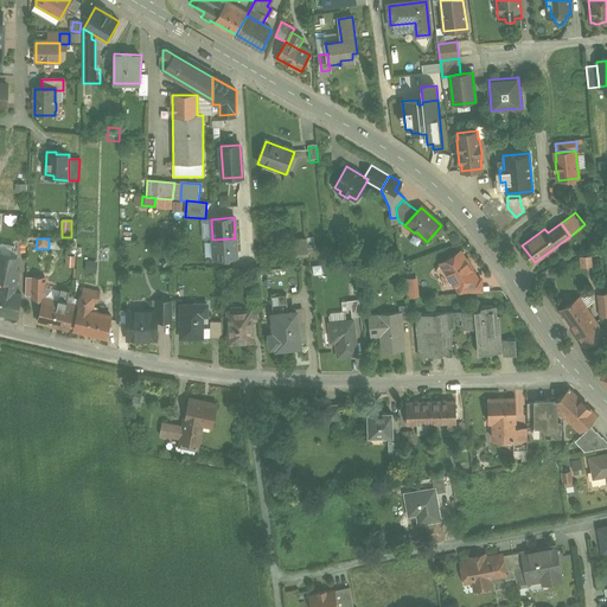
[(235,238),(212,240),(215,260),(237,259),(235,238)]
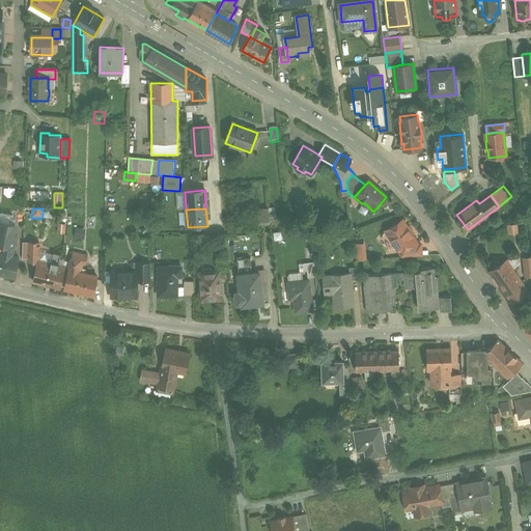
[(268,208),(258,210),(260,225),(270,224),(268,208)]
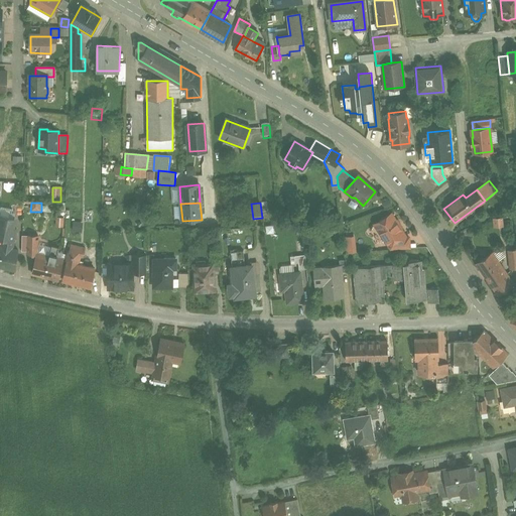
[(391,214),(374,225),(384,240),(385,240),(389,246),(403,237),(402,236),(404,235),(400,228),(400,227),(397,223),(396,223),(391,214)]
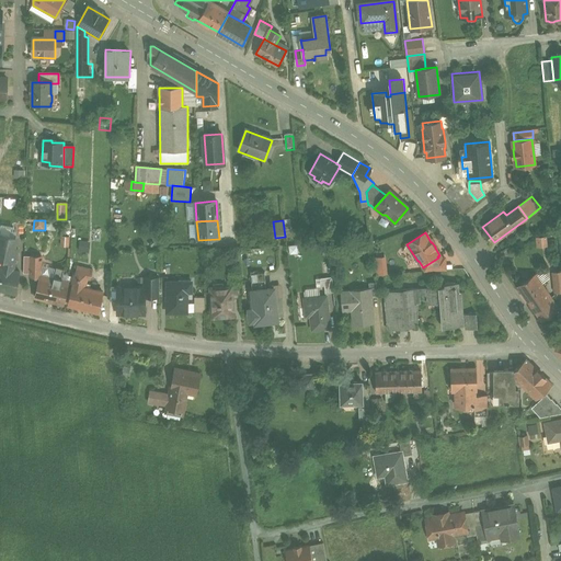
[(16,238),(0,233),(0,259),(3,260),(2,268),(13,271),(18,249),(14,248),(16,238)]
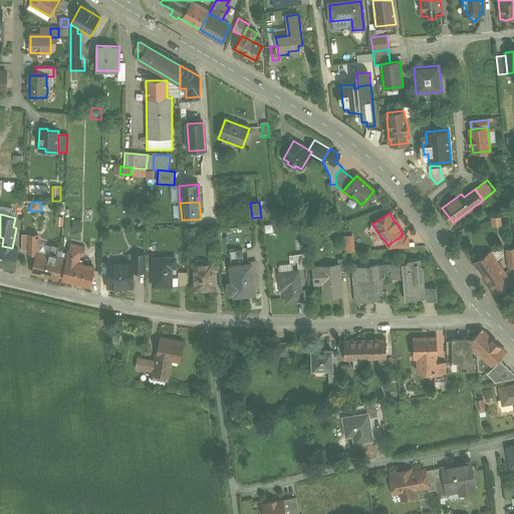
[(64,218),(56,217),(56,227),(64,227),(64,218)]
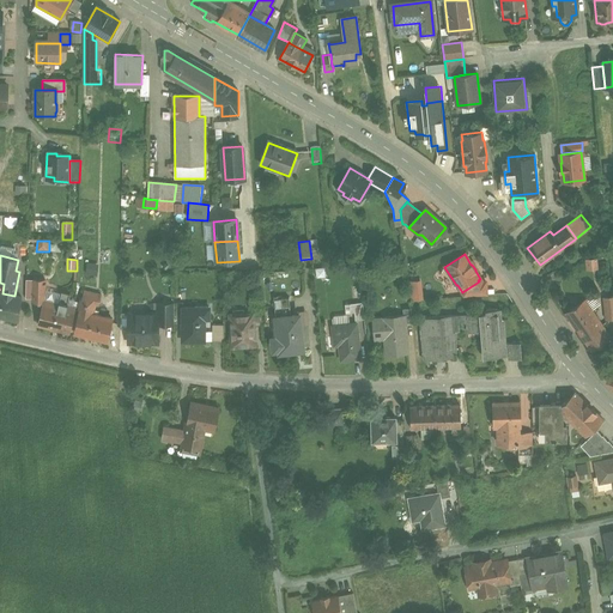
[(596,259),(586,260),(587,271),(598,269),(596,259)]
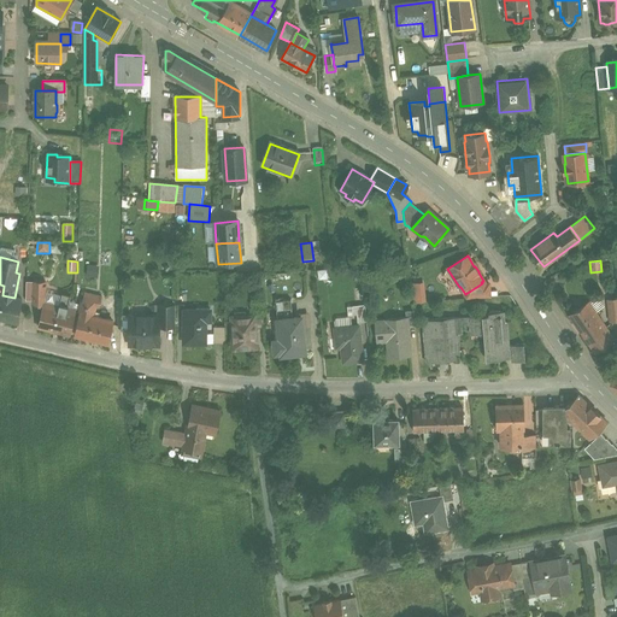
[(46,282),(34,281),(33,300),(45,301),(46,282)]
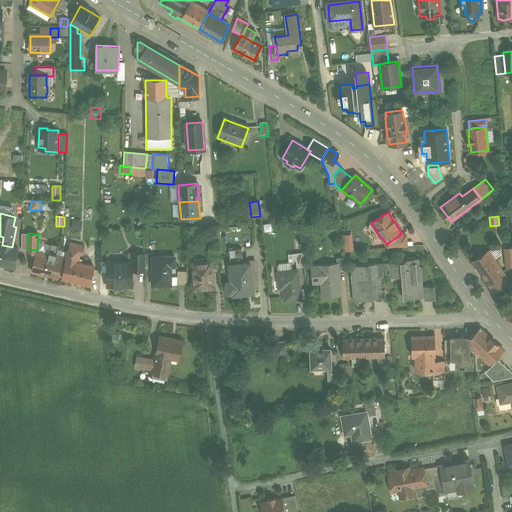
[(400,235),(386,244),(389,248),(406,246),(406,235),(403,236),(401,233),(399,234),(400,235)]
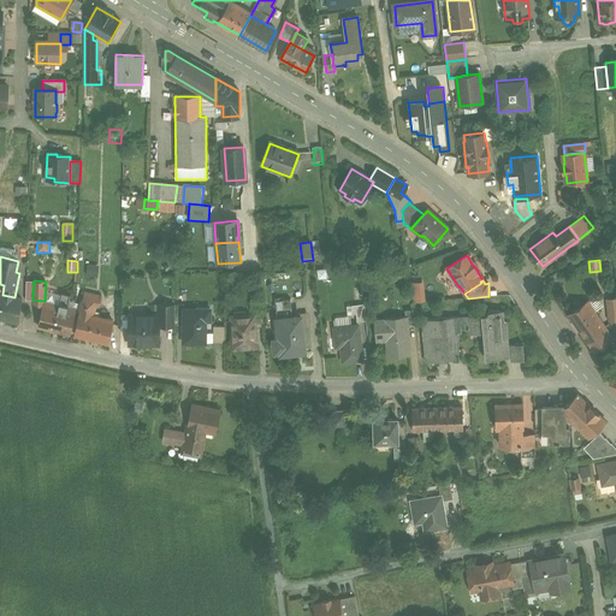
[(425,283),(412,284),(413,302),(426,301),(425,283)]
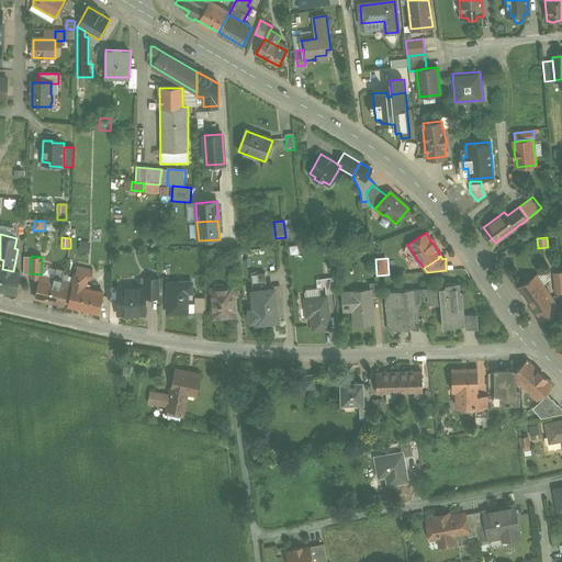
[(332,266),(323,267),(324,278),(333,278),(332,266)]
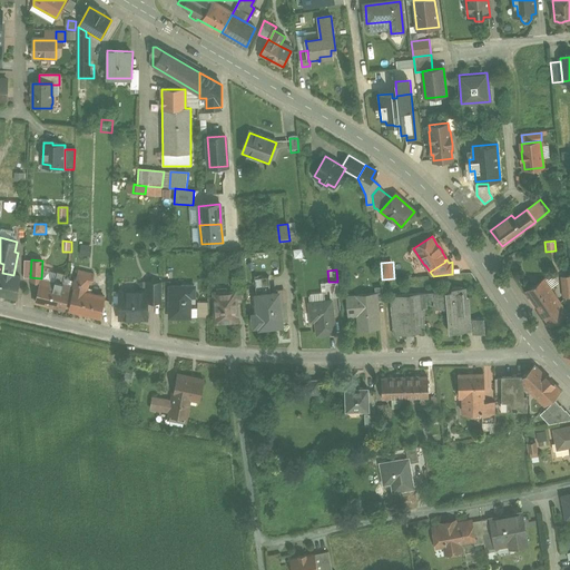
[(66,274),(53,271),(52,278),(64,281),(66,274)]
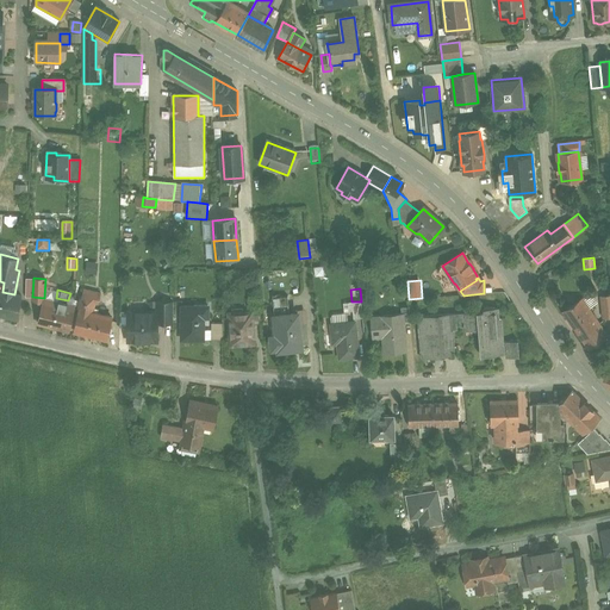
[(101,294),(83,290),(81,300),(79,299),(76,310),(79,311),(80,310),(93,313),(95,305),(98,305),(101,294)]
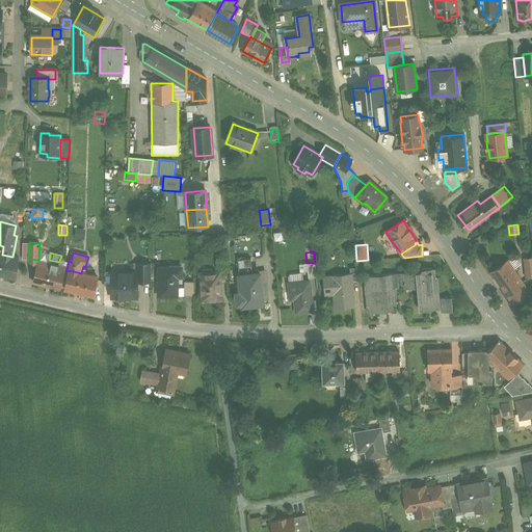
[(2,255),(0,254),(0,274),(16,278),(19,258),(12,257),(2,255)]
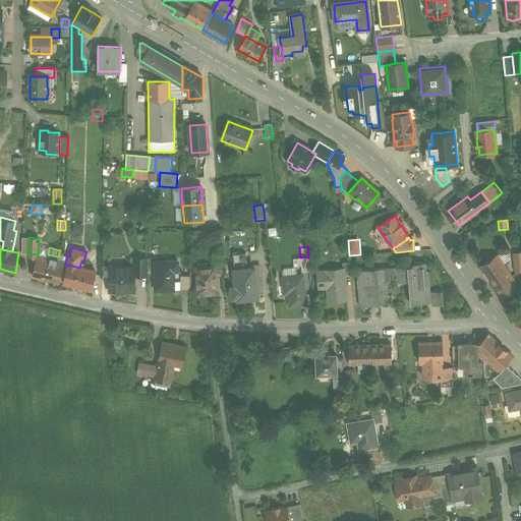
[(245,252),(233,254),(234,270),(247,268),(245,252)]
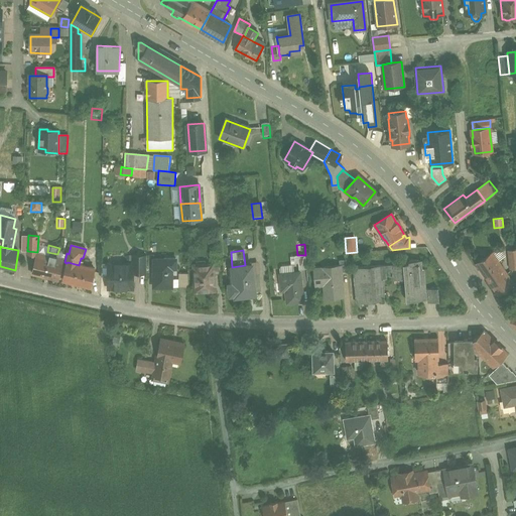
[(493,253),(478,263),(498,292),(513,282),(493,253)]
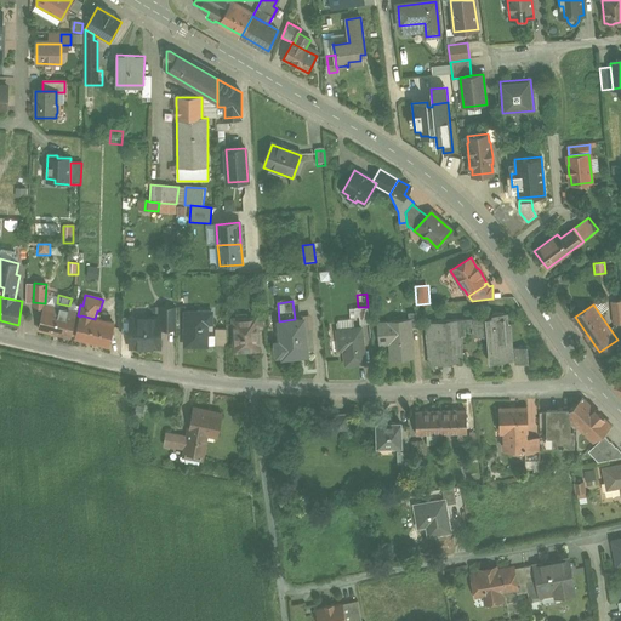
[(77,314),(44,307),(39,329),(70,337),(77,314)]
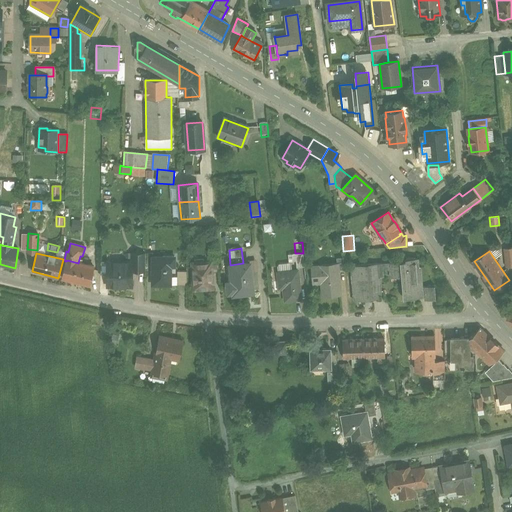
[(145,253),(132,253),(132,262),(132,271),(145,272),(145,253)]
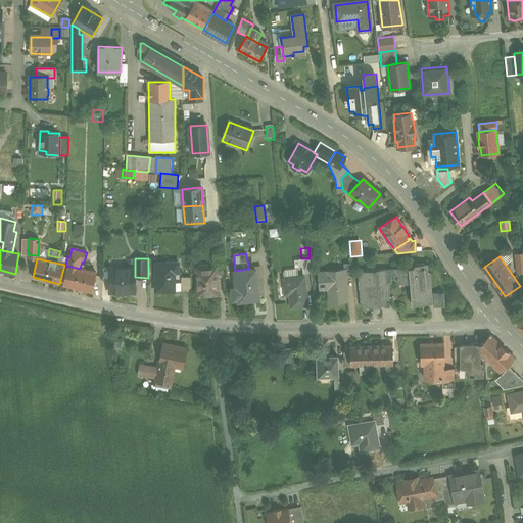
[(301,258),(298,259),(299,267),(302,267),(303,273),(311,272),(310,258),(301,258)]
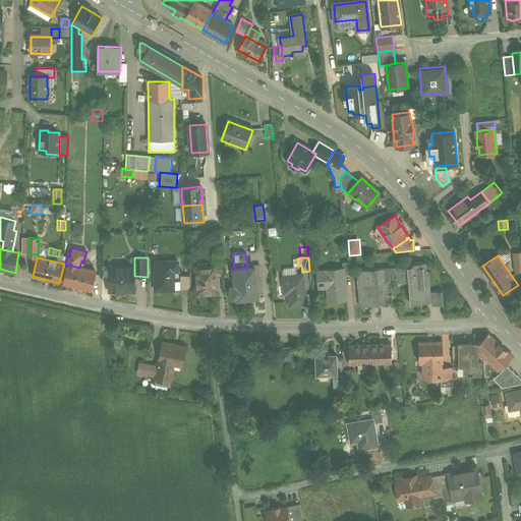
[(178,262),(155,262),(155,290),(174,290),(174,272),(178,272),(178,262)]
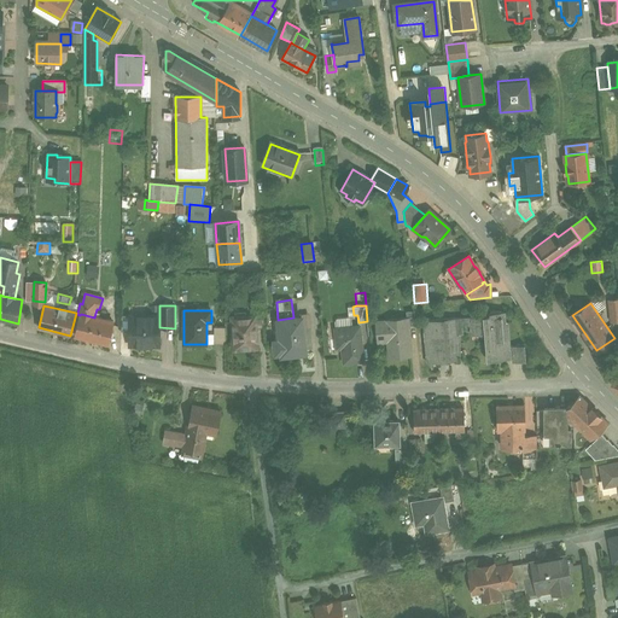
[(414,310),(407,312),(407,318),(408,318),(408,326),(417,325),(414,310)]
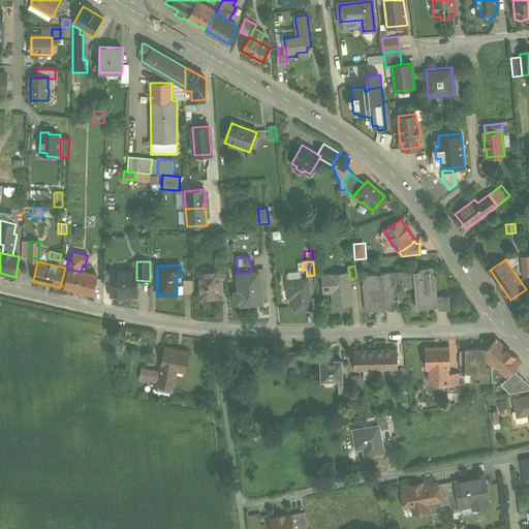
[(419,270),(403,271),(403,277),(404,283),(414,282),(416,305),(434,304),(431,267),(419,268),(419,270)]
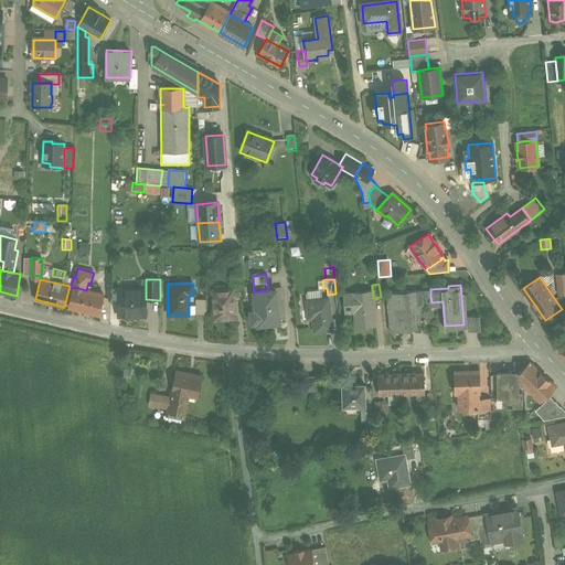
[(241,286),(233,286),(233,289),(233,300),(234,300),(242,300),(241,286)]
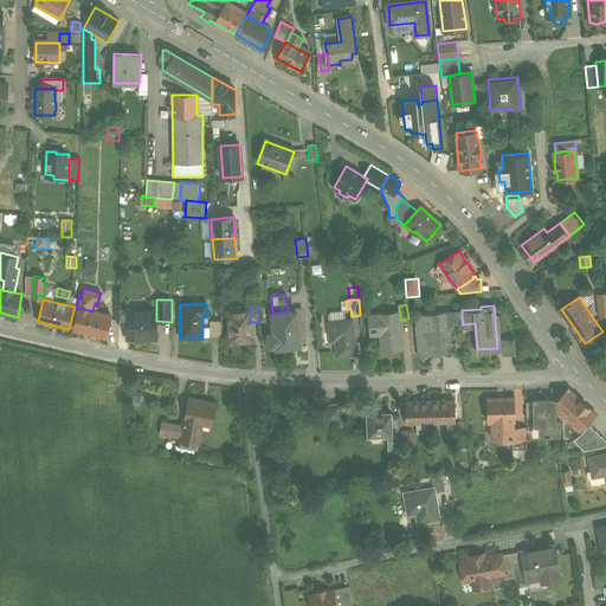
[(92,311),(79,308),(78,309),(73,330),(107,337),(111,316),(92,311)]
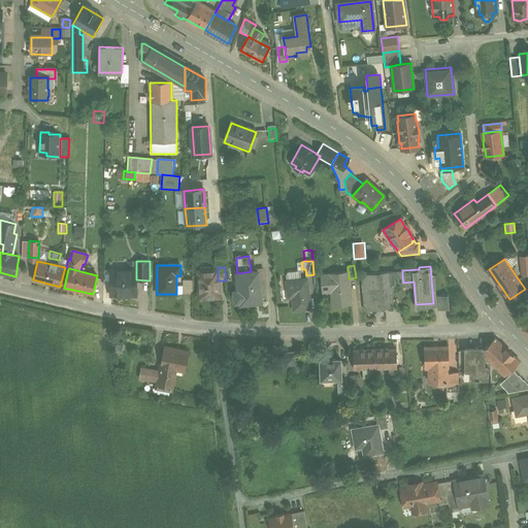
[(136,270),(113,270),(113,279),(110,283),(110,295),(125,295),(126,293),(136,294),(136,279),(136,270)]
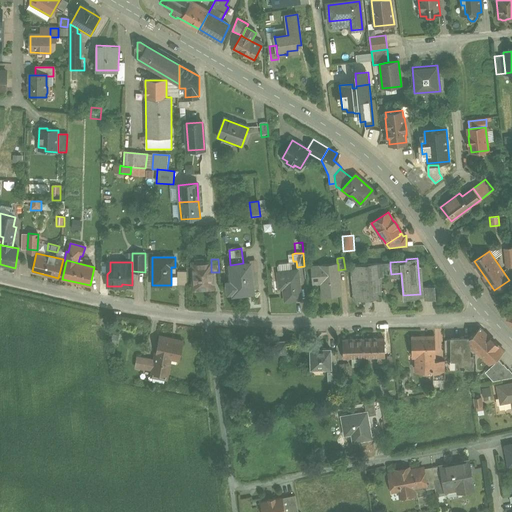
[(211,262),(192,263),(194,286),(202,286),(202,289),(213,288),(212,272),(211,272),(211,262)]
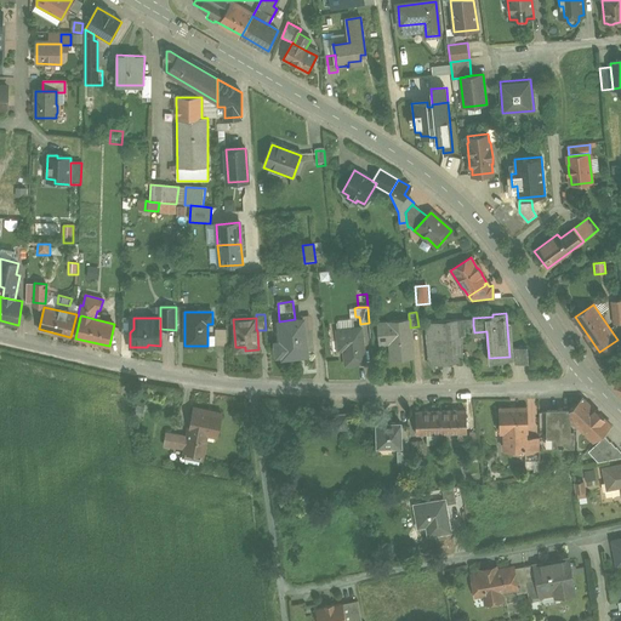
[(295,319),(279,322),(279,323),(283,322),(284,332),(277,332),(277,342),(275,342),(278,354),(283,353),(284,355),(307,353),(303,319),(295,319)]
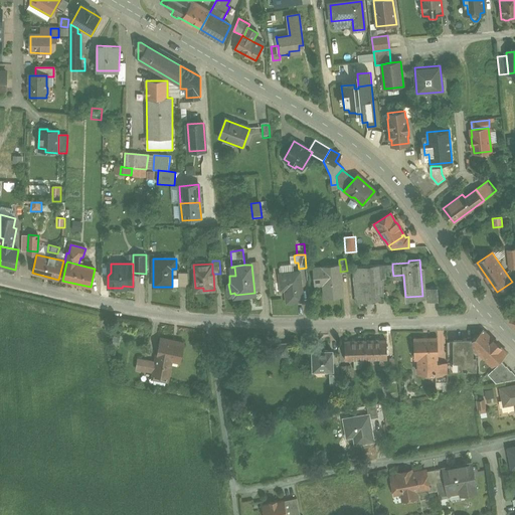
[(339,265),(322,267),(322,268),(313,269),(314,279),(325,278),(325,283),(323,283),(325,298),(343,296),(340,272),(340,265),(339,265)]
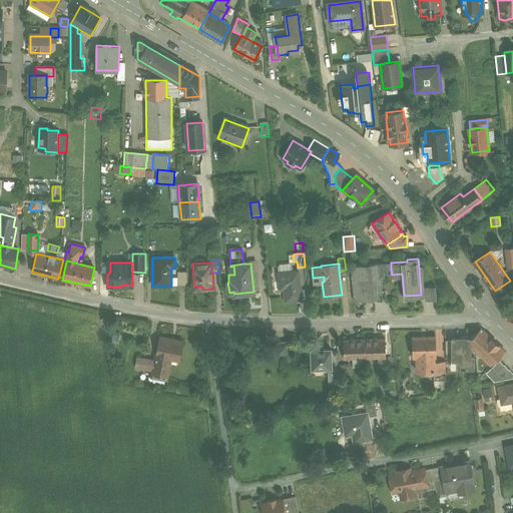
[(391,264),(352,267),(355,301),(366,300),(365,299),(379,298),(378,294),(382,293),(381,276),(384,276),(384,270),(391,269),(391,264)]
